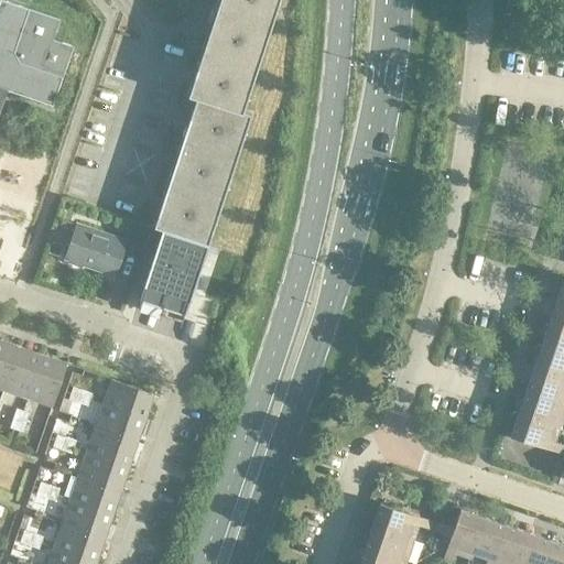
[(60,20),(1,0),(0,0),(0,2),(0,108),(7,89),(53,105),(73,46),(53,40),(60,20)]
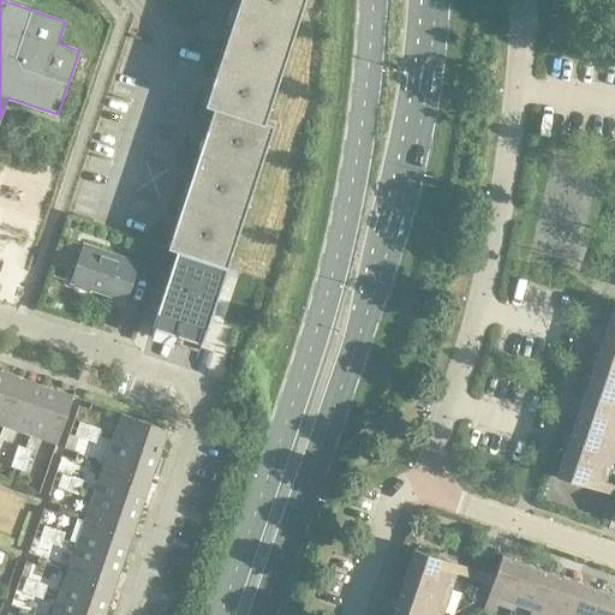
[(238,0),(236,9),(294,29),(303,0),(238,0)]
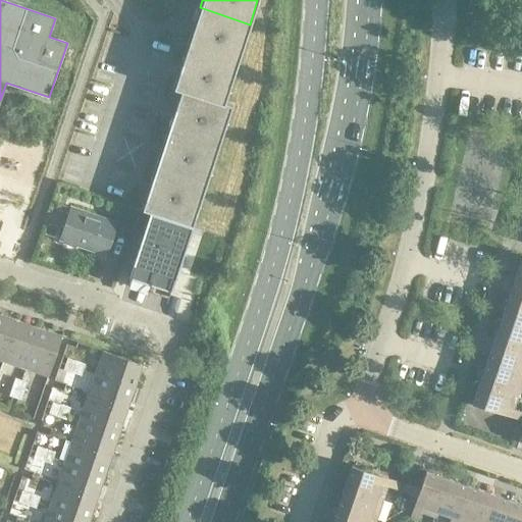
[(250,24),(200,7),(187,47),(237,63),(250,24)]
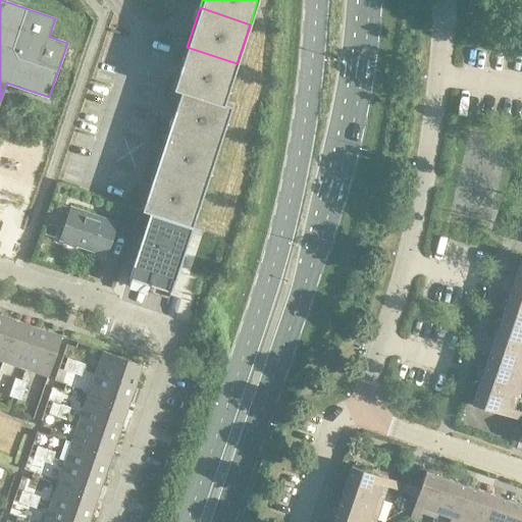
[(237,63),(187,47),(173,88),(180,91),(181,90),(223,104),(224,103),(237,63)]
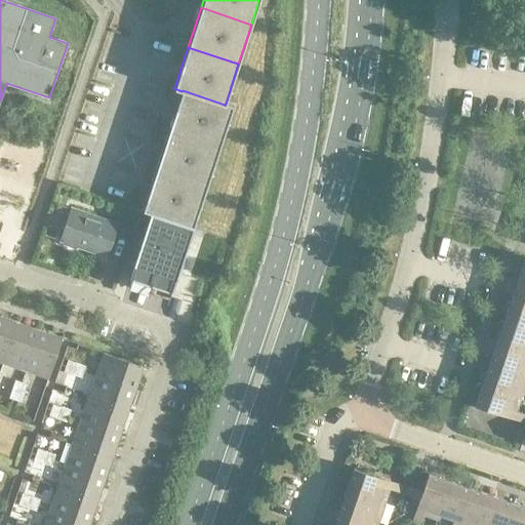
[(225,105),(183,90),(182,91),(169,130),(219,147),(233,106),(226,104),(225,105)]
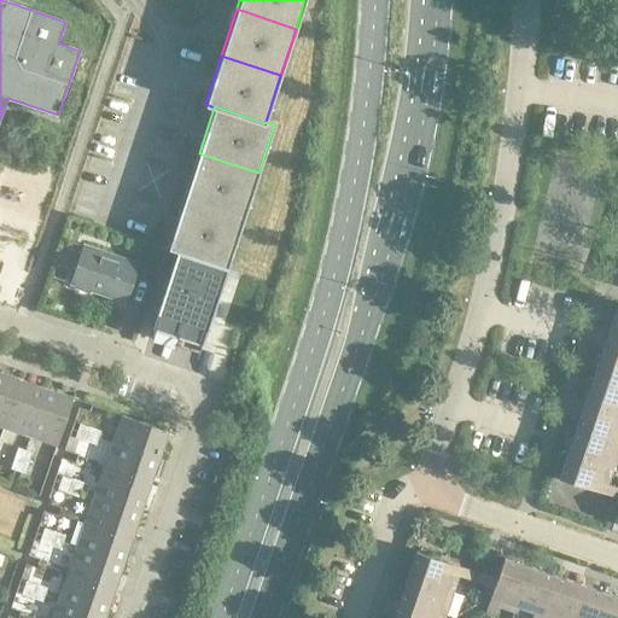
[(258,173),(199,153),(184,200),(243,220),(258,173)]
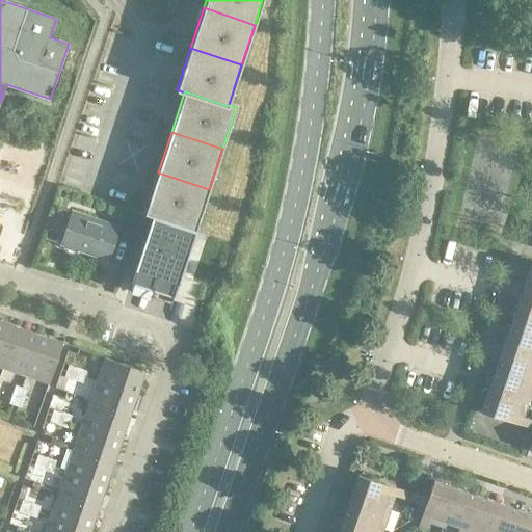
[(158,173),(144,214),(152,216),(195,231),(209,189),(158,173)]
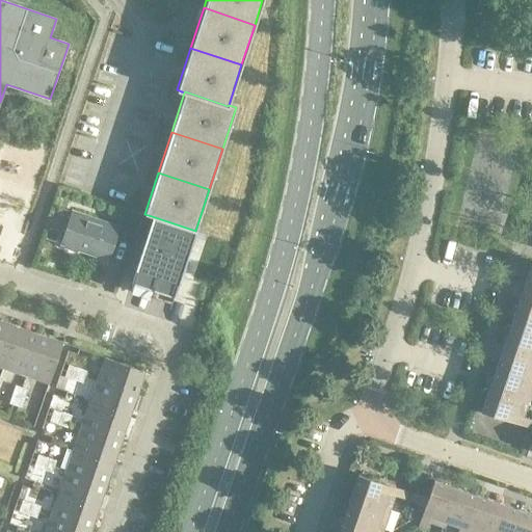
[(72,211),(60,244),(64,245),(64,247),(76,251),(77,249),(107,260),(115,235),(116,231),(134,237),(142,213),(124,207),(117,227),(108,223),(72,211)]
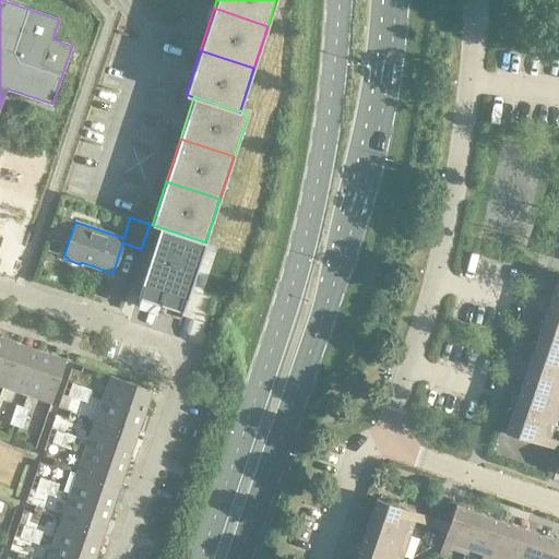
[(159,227),(138,296),(182,311),(205,242),(159,227)]
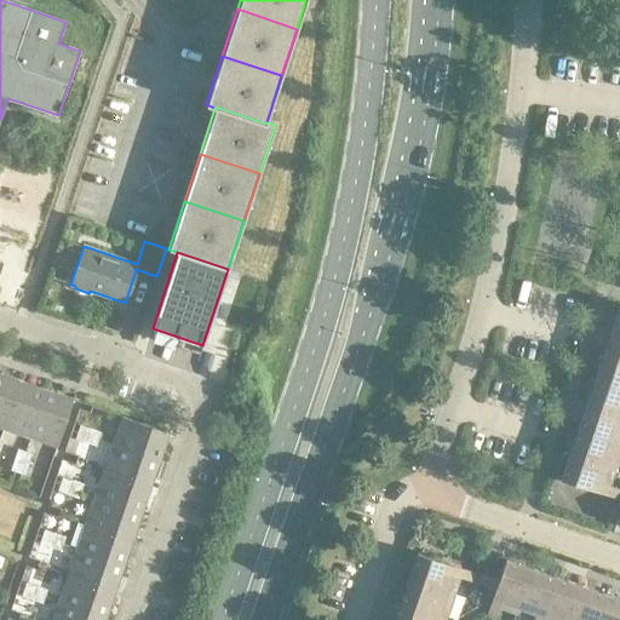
[(619,332),(612,329),(603,354),(619,360),(619,332)]
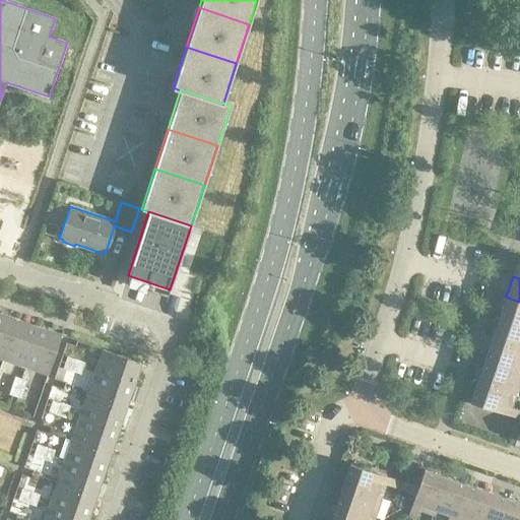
[(519,302),(506,297),(499,318),(519,325),(519,302)]
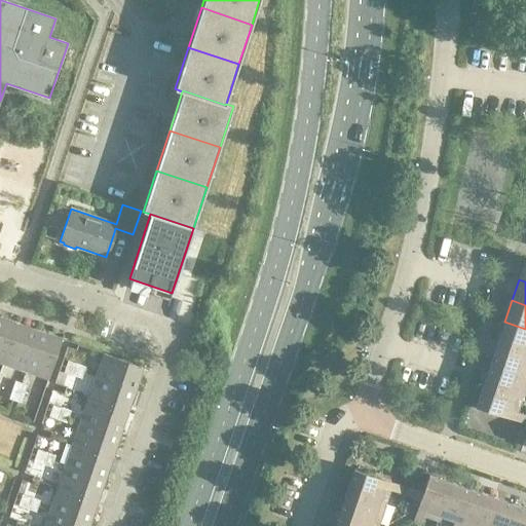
[(16,324),(0,317),(0,363),(2,364),(16,324)]
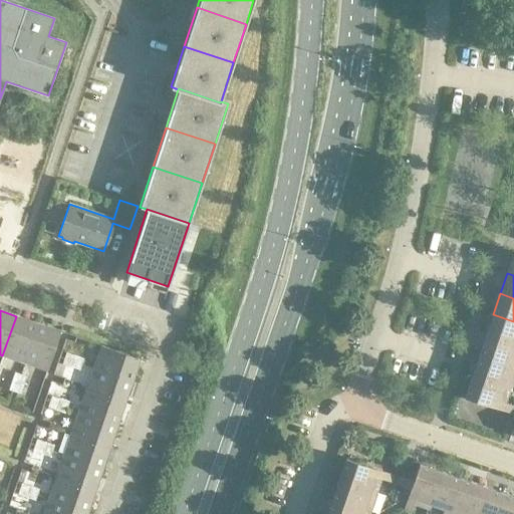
[(513,321),(493,314),(486,334),(513,343),(513,321)]
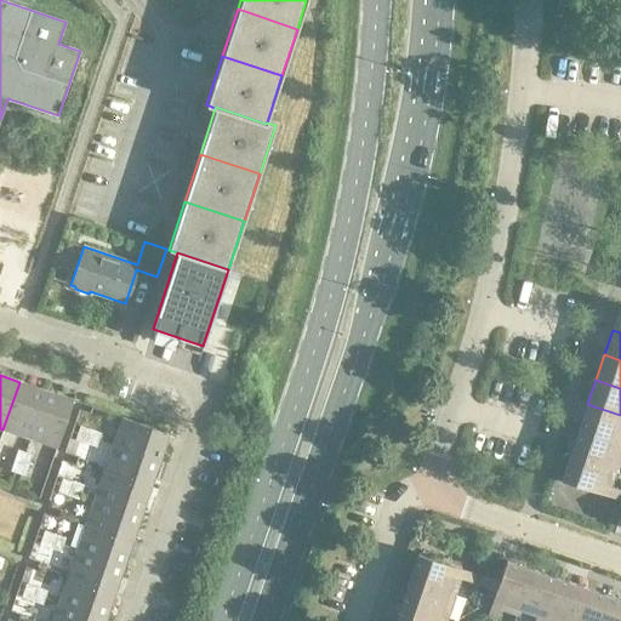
[(45,391),(20,382),(3,429),(29,438),(45,391)]
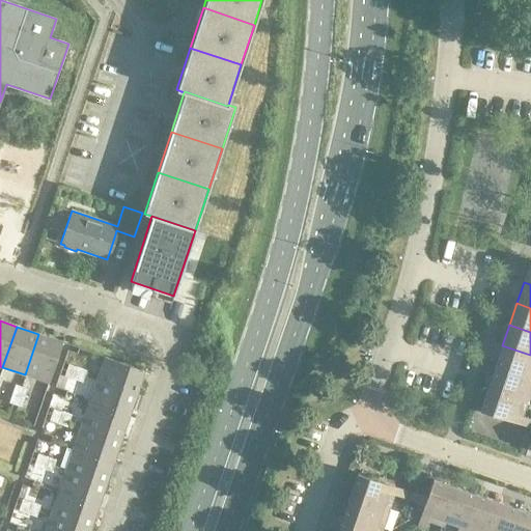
[(62,342),(38,334),(25,374),(49,383),(62,342)]
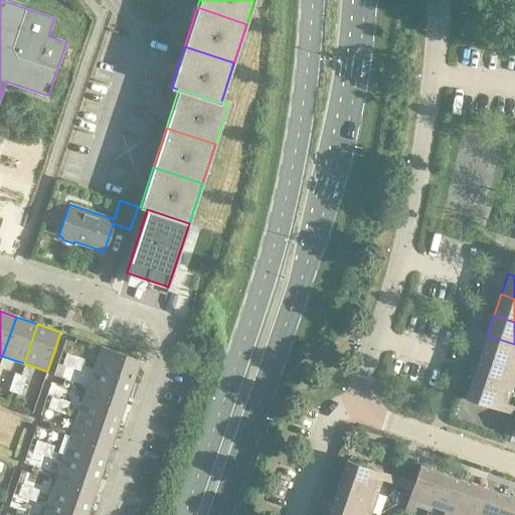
[(514,344),(487,335),(480,356),(514,367),(514,344)]
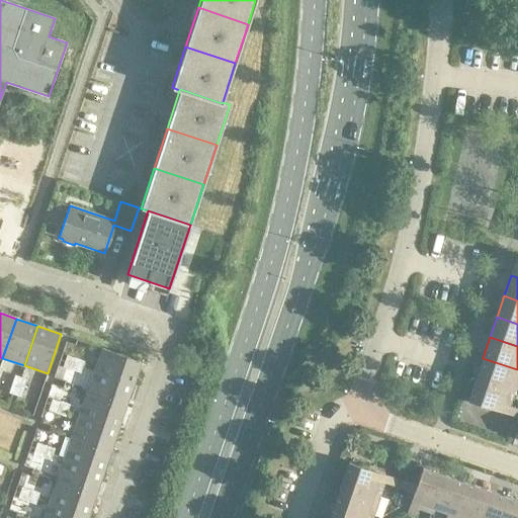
[(141,361),(101,348),(93,370),(134,384),(141,361)]
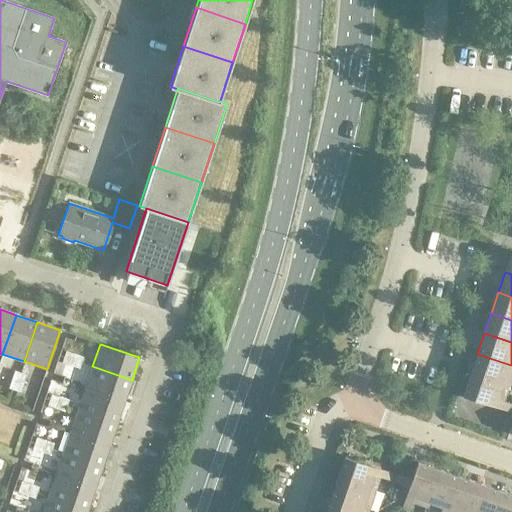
[(62,362),(70,365),(74,354),(66,351),(62,362)]
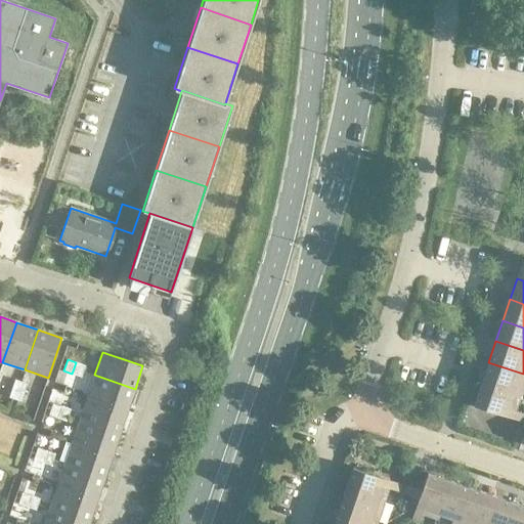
[(85,365),(76,362),(72,374),(81,377),(85,365)]
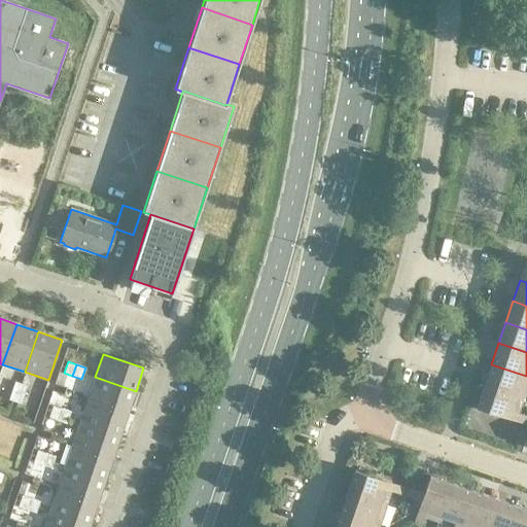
[(526,384),(526,376),(491,364),(484,386),(522,399),(526,384)]
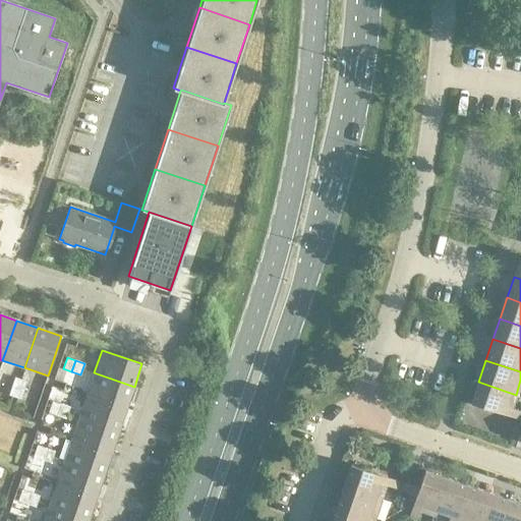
[(134,387),(94,372),(87,395),(126,408),(134,387)]
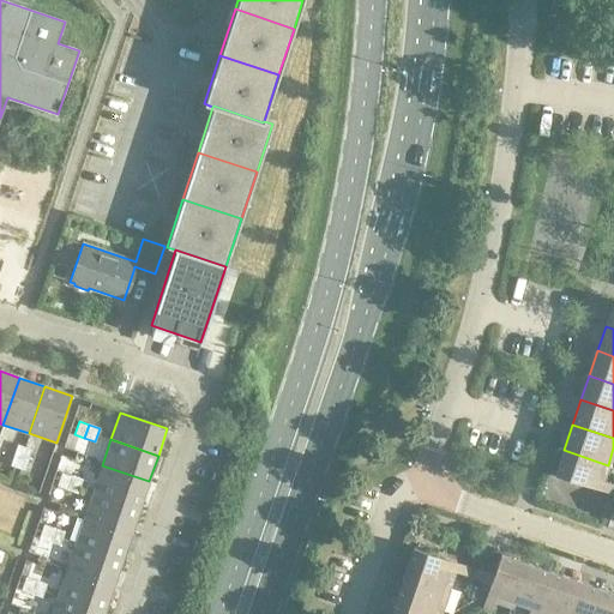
[(18,445),(13,455),(28,459),(31,450),(18,445)]
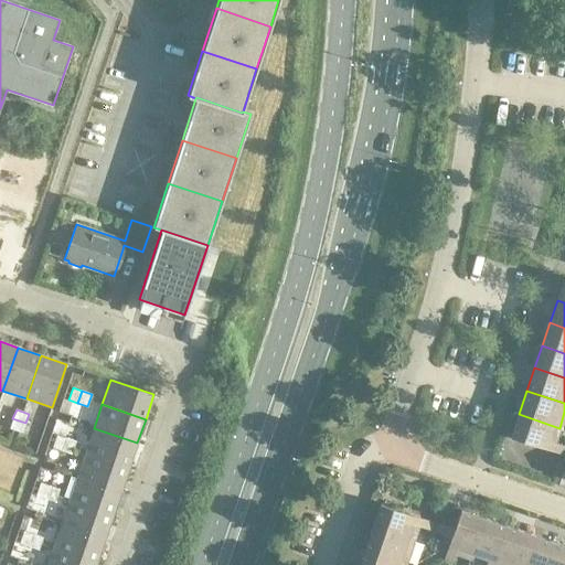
[(560,428),(519,414),(511,437),(563,455),(564,448),(564,446),(555,443),(560,428)]
